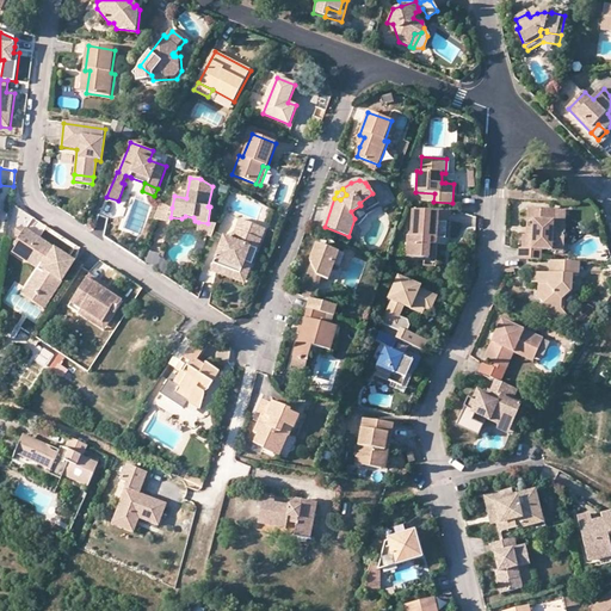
[(433,202),(434,193),(420,192),(420,201),(433,202)]
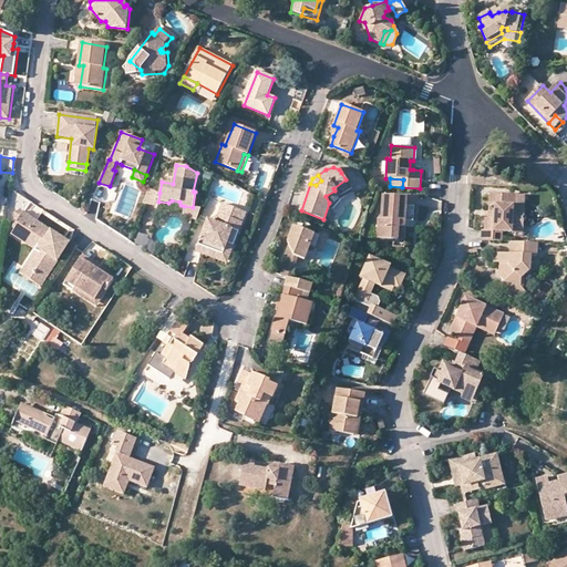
[(158,202),(160,193),(148,188),(143,203),(157,206),(158,202)]
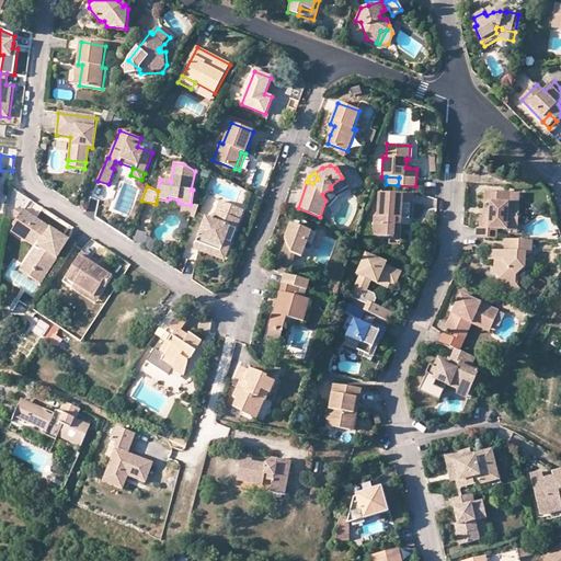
[(508,221),(518,221),(519,207),(510,207),(511,193),(485,192),(485,202),(490,203),(490,216),(484,216),(481,216),(480,227),(478,227),(477,237),(497,238),(497,229),(508,229),(508,221)]
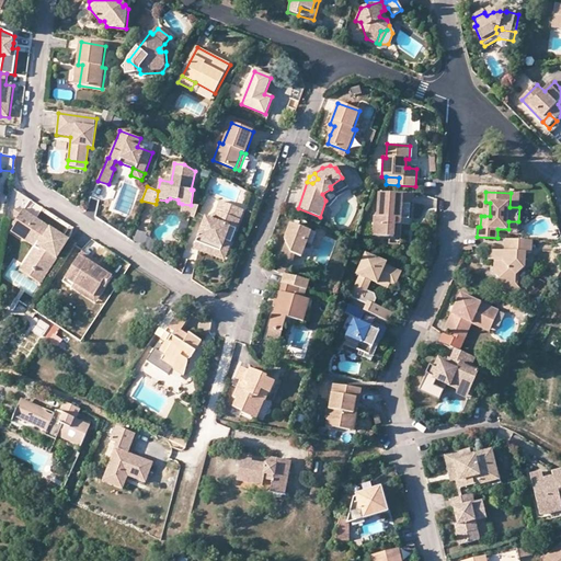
[(402,218),(410,218),(412,194),(379,193),(377,216),(375,216),(373,236),(393,237),(395,224),(401,224),(402,218)]
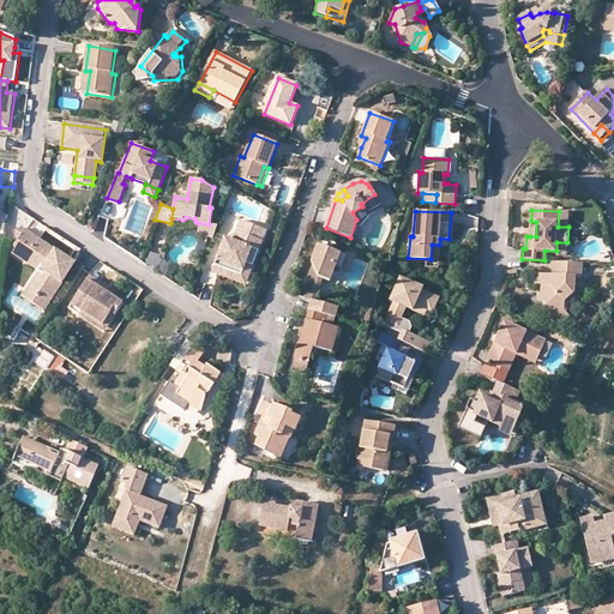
[(570,212),(559,211),(558,227),(569,227),(570,212)]
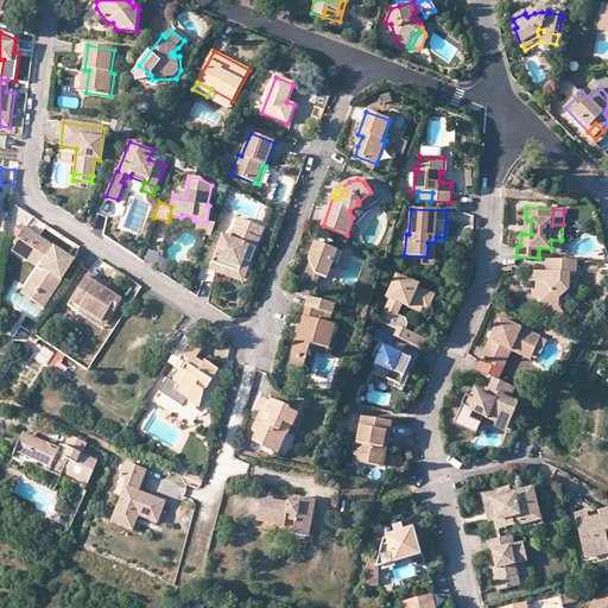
[(244,260),(249,264),(257,247),(252,246),(255,238),(260,239),(264,228),(240,217),(232,238),(225,234),(214,261),(239,272),(244,260)]
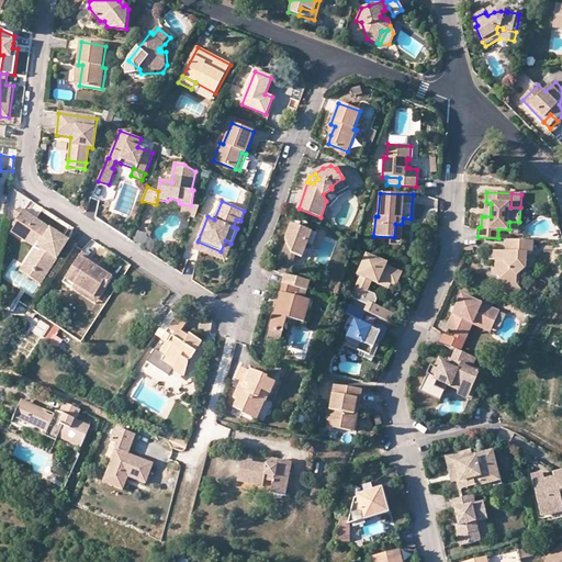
[(199,208),(191,205),(182,204),(181,213),(186,214),(187,215),(195,216),(199,208)]
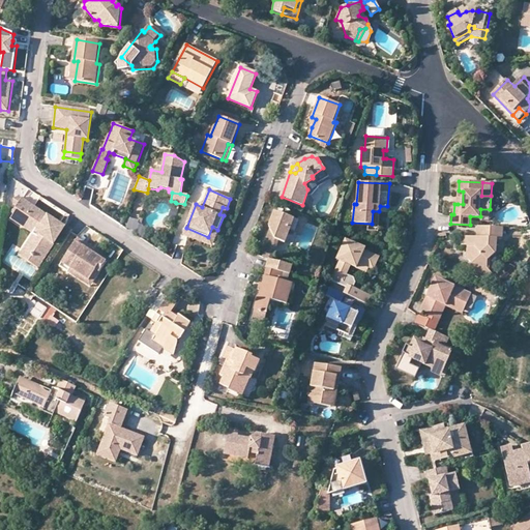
[(40,236),(26,261),(40,269),(66,228),(21,198),(17,200),(16,206),(18,208),(13,214),(16,215),(39,231),(37,234),(40,236)]
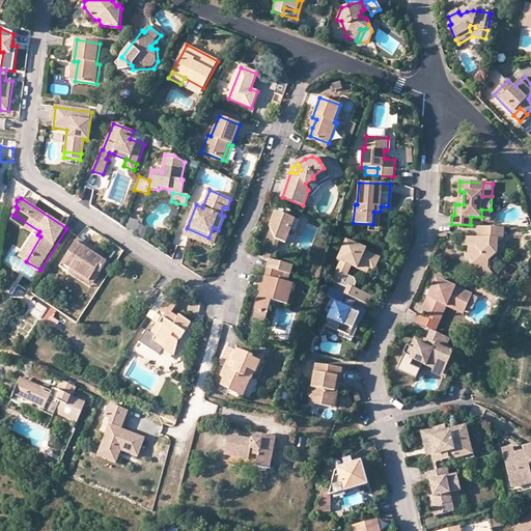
[(275,240),(277,240),(286,243),(291,230),(296,232),(301,221),(275,212),(269,227),(270,228),(275,240)]
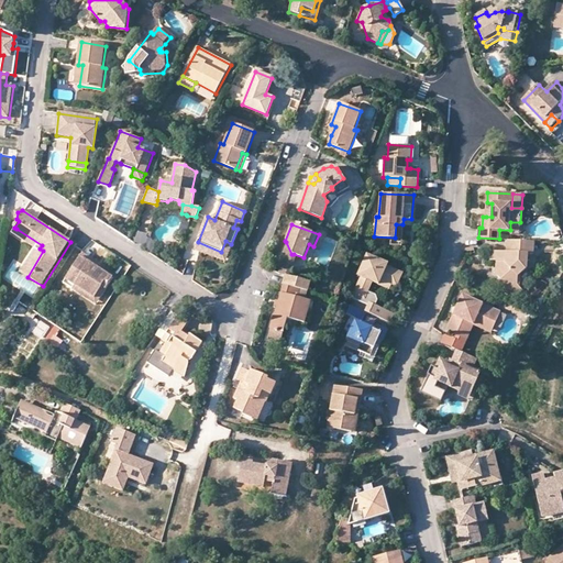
[(22,273),(28,277),(43,251),(40,249),(42,245),(17,229),(14,234),(36,249),(22,273)]
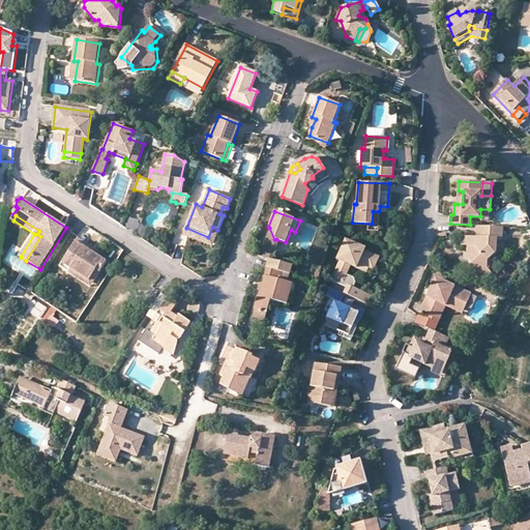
[(481,273),(488,268),(488,260),(497,254),(498,239),(504,239),(504,228),(478,226),(478,238),(463,237),(463,245),(468,246),(468,259),(481,273)]
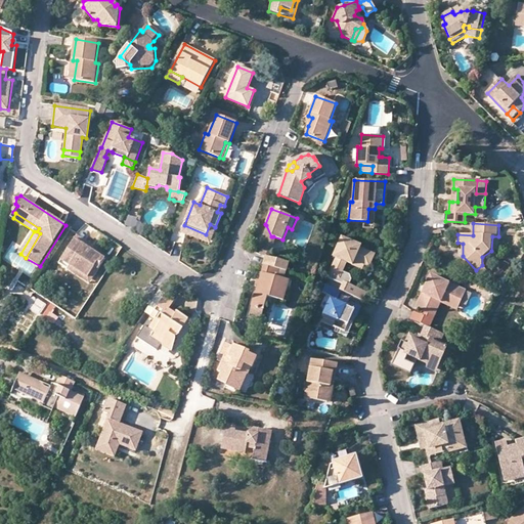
[(209,243),(215,227),(210,224),(206,234),(184,225),(181,231),(209,243)]
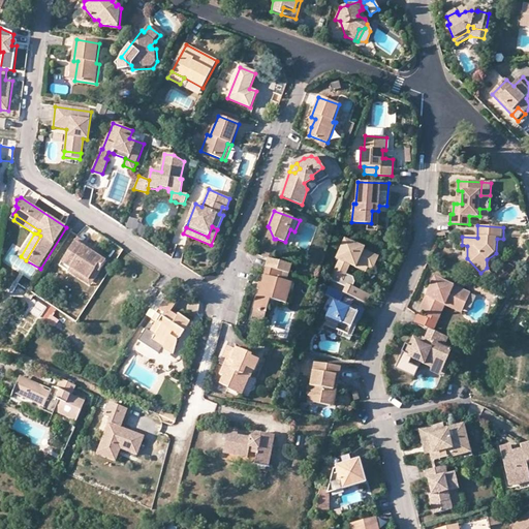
[(270,258),(276,239),(274,239),(269,227),(266,240),(267,240),(261,256),(270,258)]
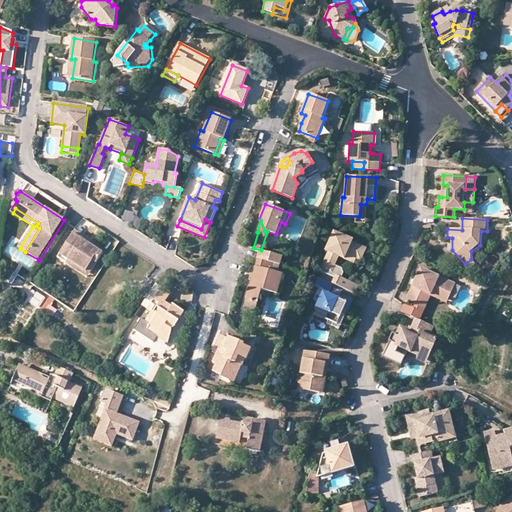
[(75,230),(72,233),(89,244),(91,240),(75,230)]
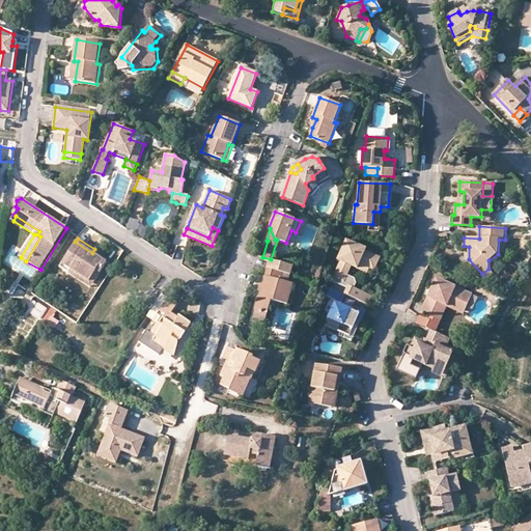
[(360,263),(370,269),(374,270),(380,258),(365,251),(366,249),(346,241),(338,260),(341,261),(334,277),(335,278),(344,282),(347,275),(352,266),(358,269),(360,263)]
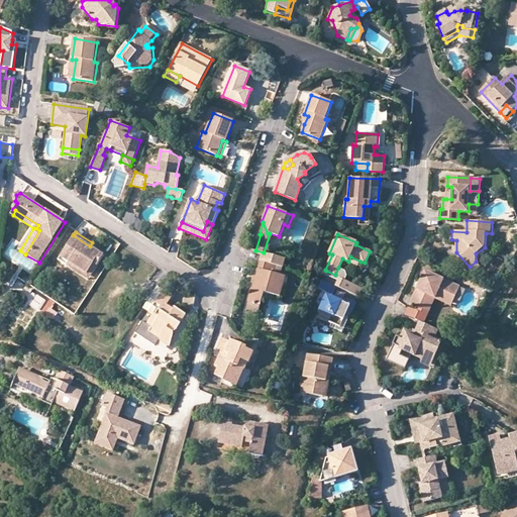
[(96,257),(100,261),(103,254),(90,246),(73,235),(57,261),(65,266),(68,263),(85,274),(96,257)]
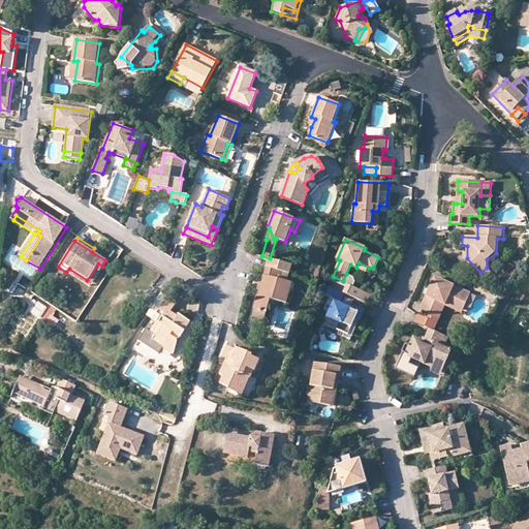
[(267,268),(282,272),(290,274),(292,266),(269,258),(267,268)]
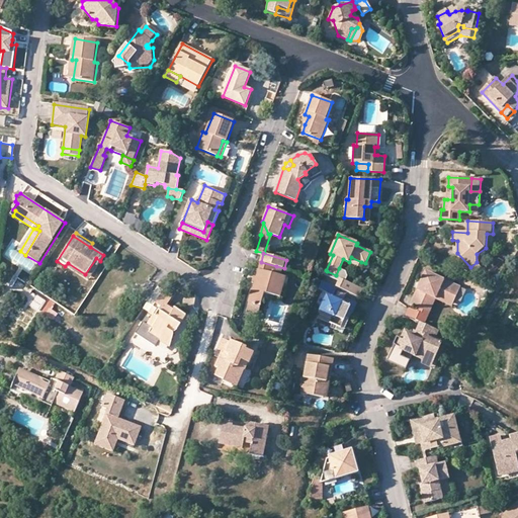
[(359,266),(361,262),(351,257),(349,262),(359,266)]
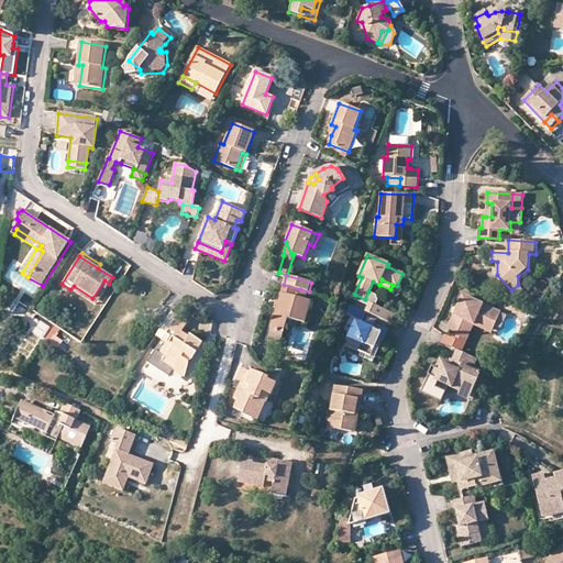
[(96,305),(109,284),(105,280),(92,298),(74,286),(70,289),(96,305)]
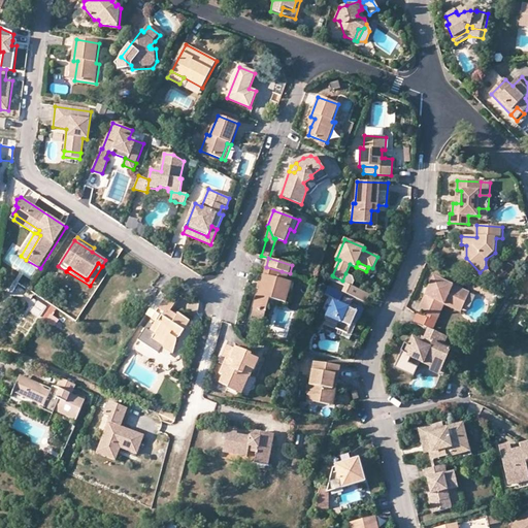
[(254,308),(266,312),(270,299),(287,303),(292,283),(279,278),(282,271),(266,267),(258,295),(258,294),(254,308)]
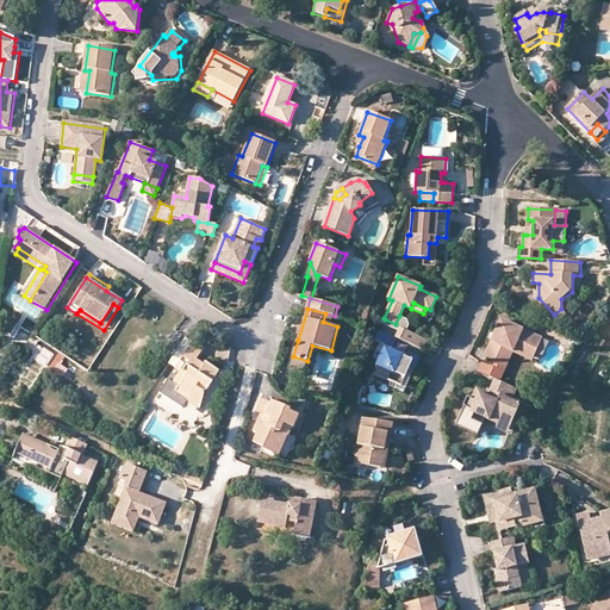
[(567,316),(561,309),(554,315),(560,322),(567,316)]
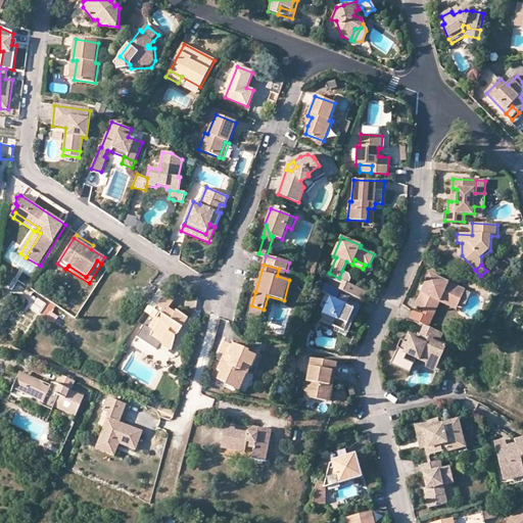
[(339,289),(362,299),(366,291),(348,284),(350,279),(348,274),(342,271),(339,278),(330,274),(328,277),(342,283),(339,289)]
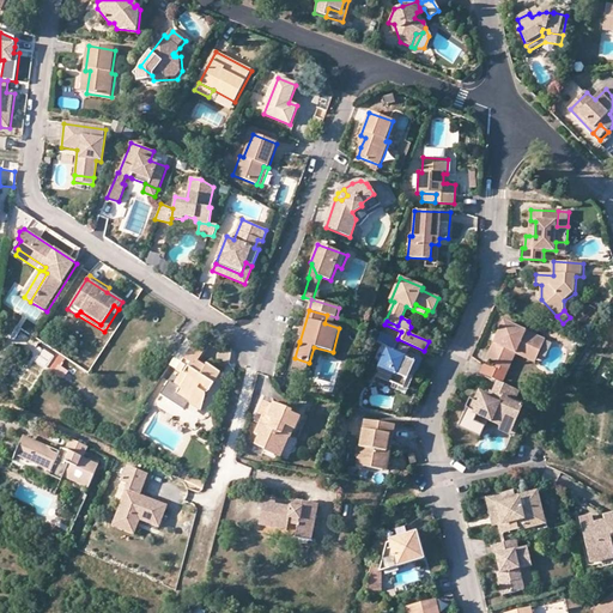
[(511,352),(517,354),(520,349),(538,357),(546,340),(504,321),(487,360),(498,365),(504,368),(511,352)]
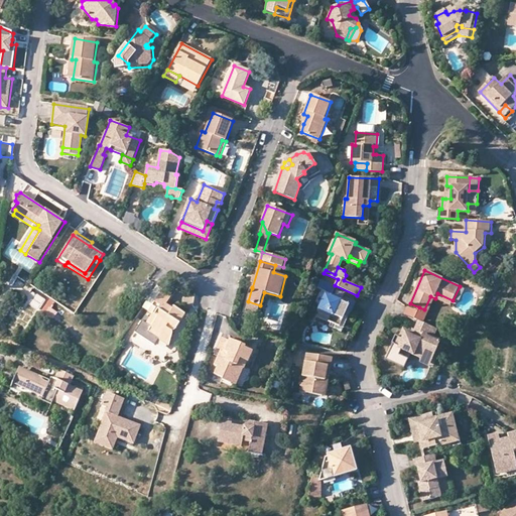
[(336,286),(320,280),(317,287),(332,294),(336,286)]
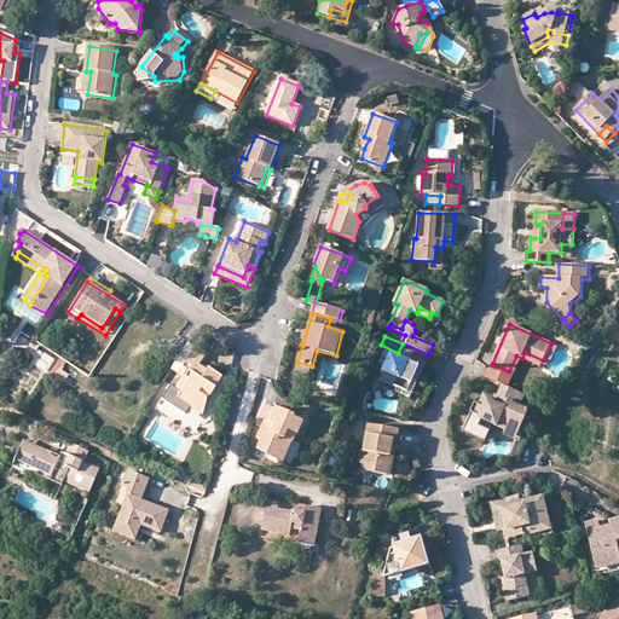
[(178,372),(195,346),(187,342),(171,369),(178,372)]
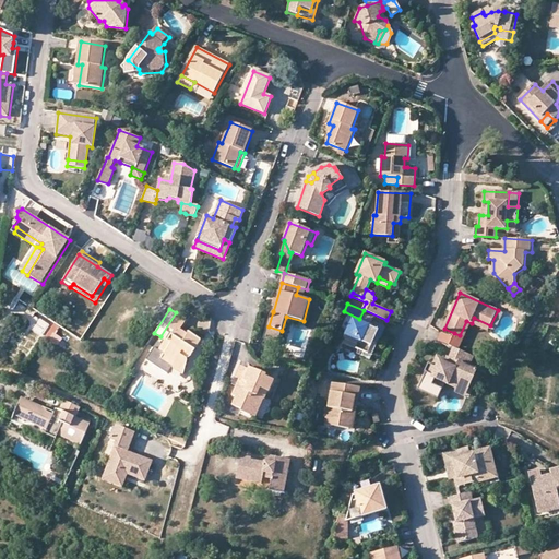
[(180,329),(186,319),(176,312),(165,331),(168,334),(165,340),(158,349),(164,354),(161,359),(171,366),(171,367),(183,375),(187,358),(185,357),(187,354),(191,357),(201,341),(189,333),(188,334),(180,329)]
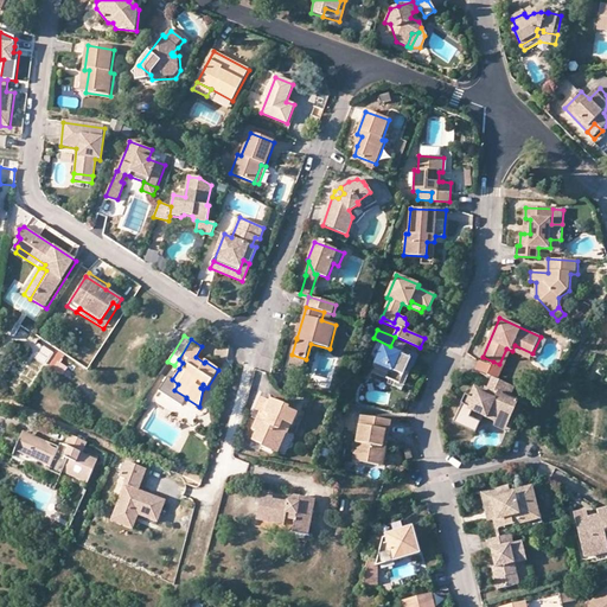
[(530,359),(532,353),(515,345),(512,351),(530,359)]
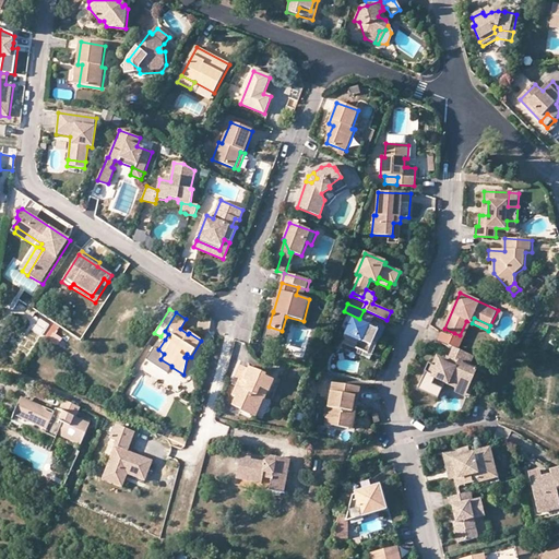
[(378,331),(371,328),(352,319),(342,342),(368,353),(375,336),(378,331)]
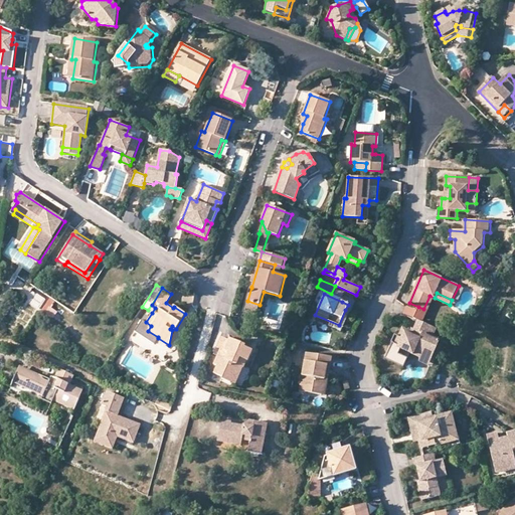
[(428,312),(435,298),(430,296),(423,309),(428,312)]
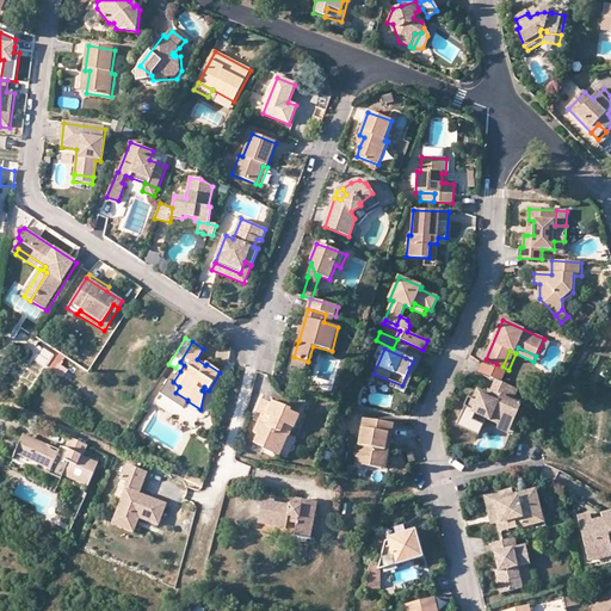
[(409,352),(406,358),(413,362),(409,368),(415,371),(421,358),(409,352)]
